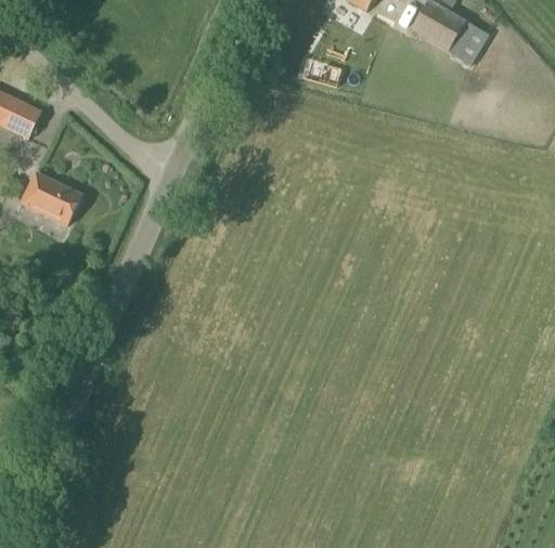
[(351,0),(366,9),(372,0),(351,0)]
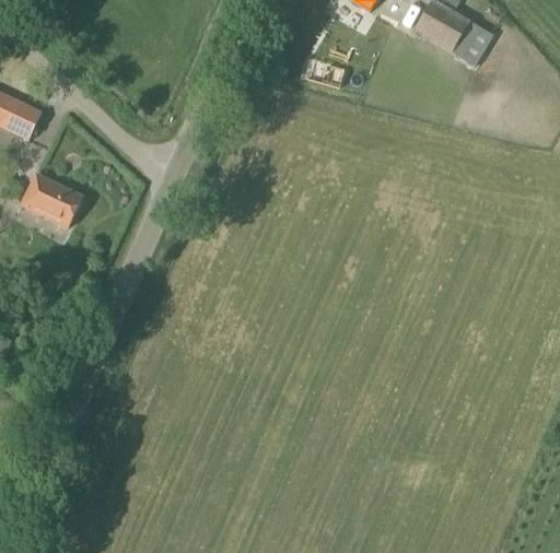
[(443,45),(475,63),(493,34),(452,9),(458,0),(431,0),(415,27),(428,36),(423,45),(438,54),(443,45)]
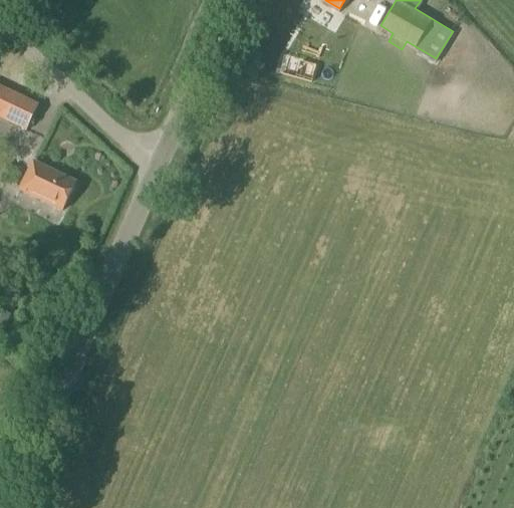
[(0,82),(0,113),(23,124),(35,99),(0,82)]
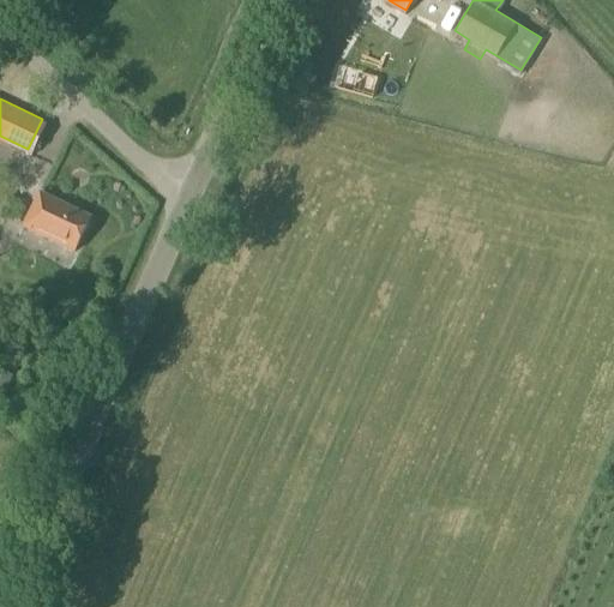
[(23,223),(74,247),(90,214),(40,190),(23,223)]
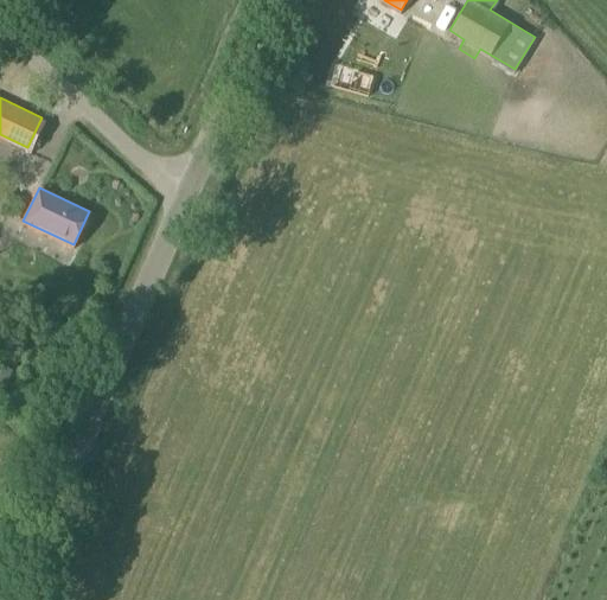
[(0,393),(0,394),(12,369),(0,363),(0,393)]
